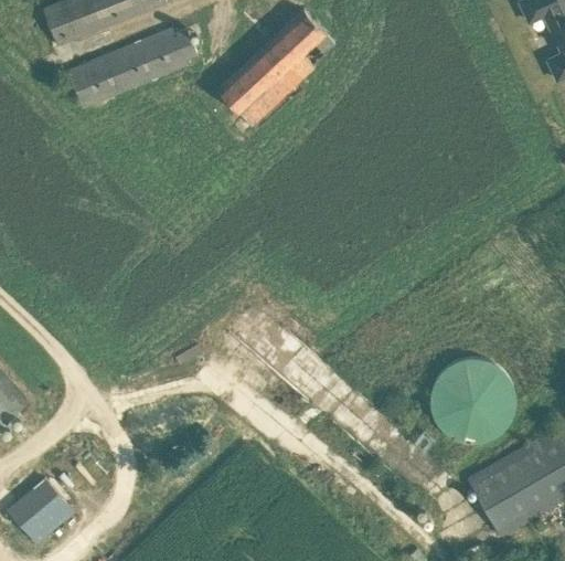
[(71,0),(43,11),(57,48),(167,4),(164,0),(71,0)]
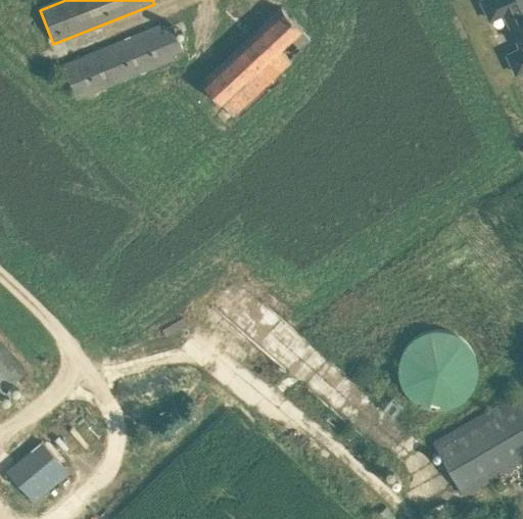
[(522,0),(486,0),(480,3),(489,24),(503,17),(519,50),(505,57),(515,78),(522,73),(522,0)]
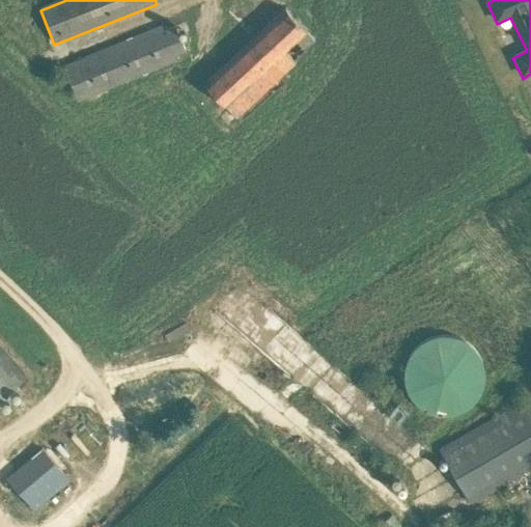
[(285,10),(204,86),(236,119),(294,65),(283,54),(295,44),(306,33),(285,10)]
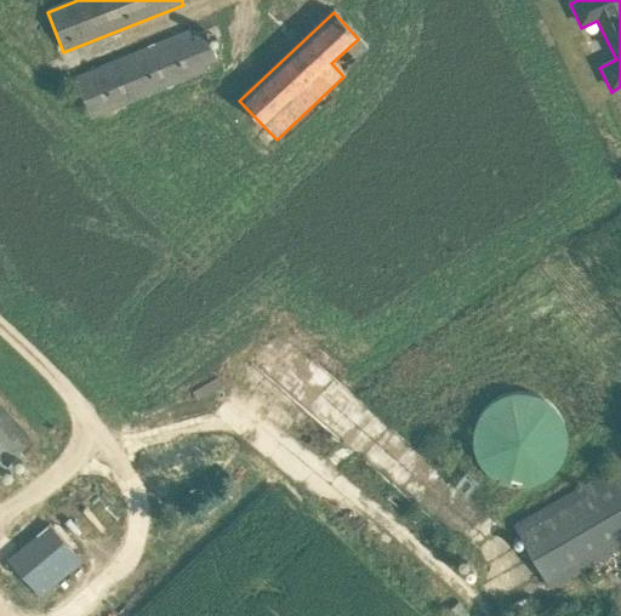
[(75,80),(91,119),(205,72),(204,67),(217,61),(205,33),(192,39),(189,33),(75,80)]
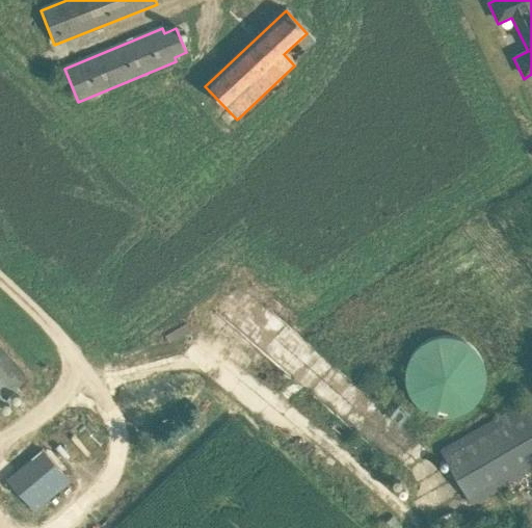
[(486,359),(421,330),(393,391),(459,420),(486,359)]
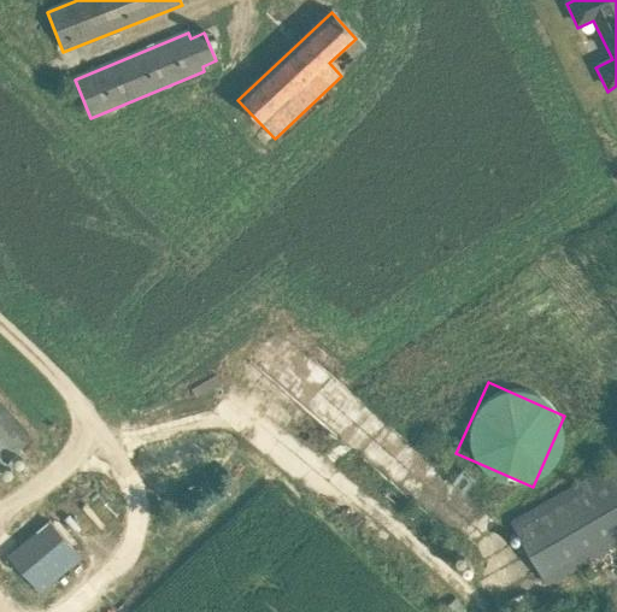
[(0,466),(30,439),(0,404),(0,466)]
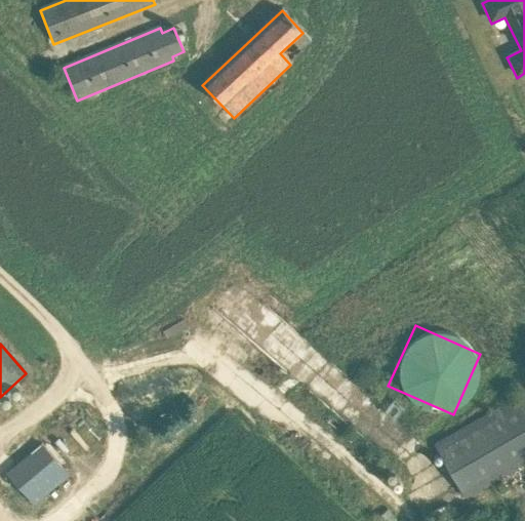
[(524,394),(435,446),(466,498),(524,464),(524,394)]
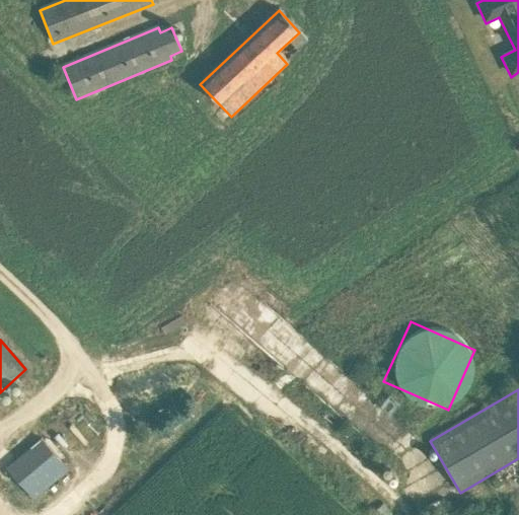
[(42,441),(7,469),(33,500),(67,470),(42,441)]
